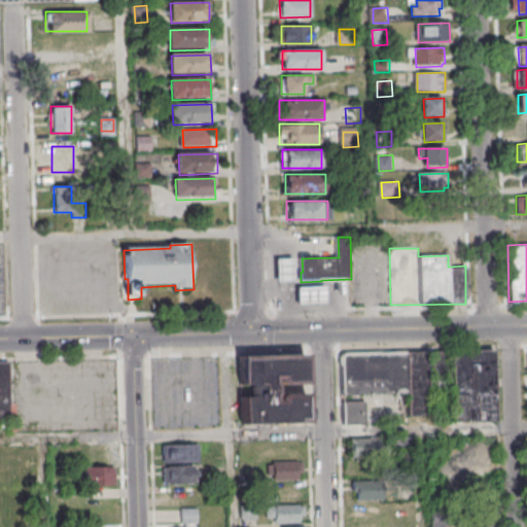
[(296,283),(295,259),(278,260),(279,284),(296,283)]
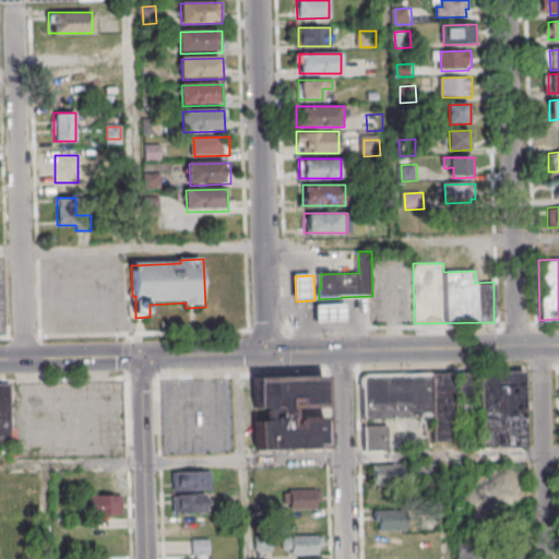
[(348,324),(347,306),(318,307),(318,325),(348,324)]
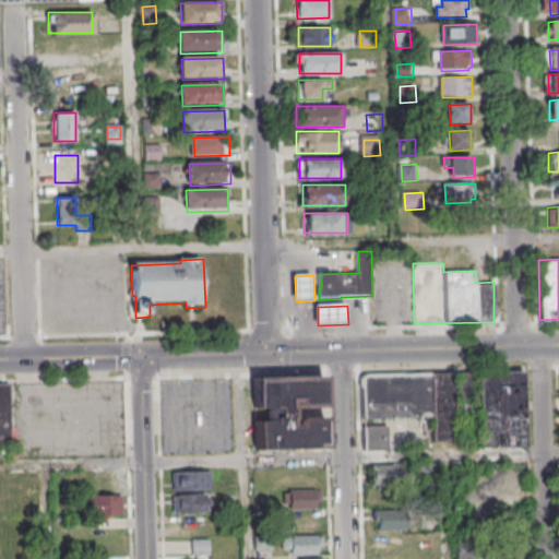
[(524,371),(477,371),(477,448),(525,447),(524,371)]
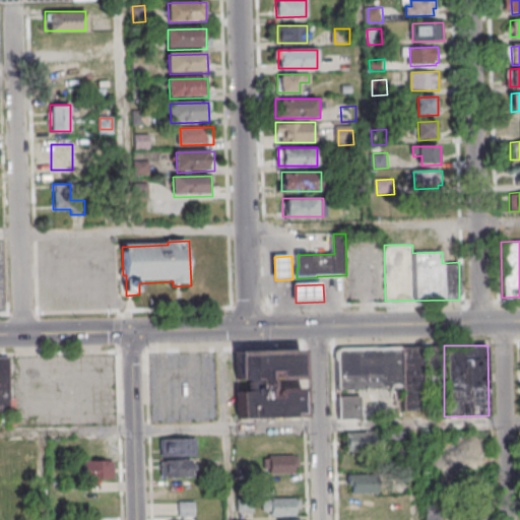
[(337,390),(401,389),(401,410),(440,409),(439,346),(336,348),(337,390)]
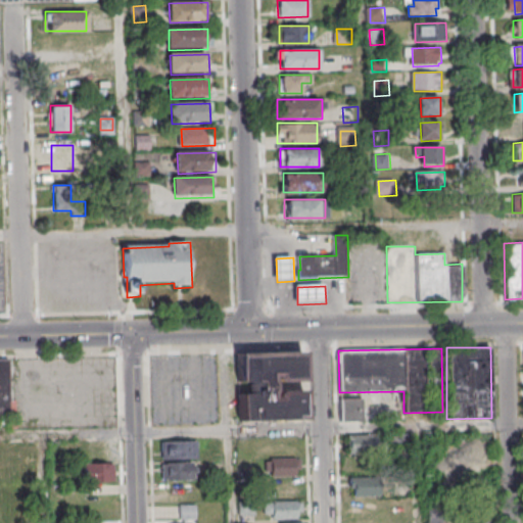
[(303,382),(303,351),(237,352),(237,421),(303,421),(303,390),(279,390),(279,382),(303,382)]
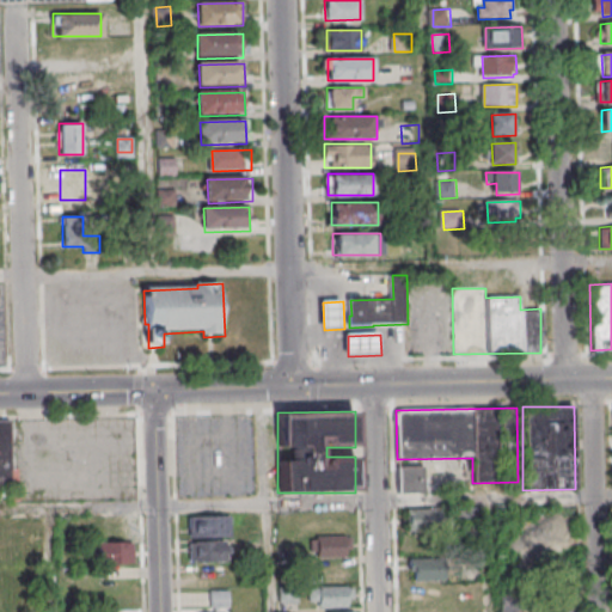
[(0,501),(20,501),(19,467),(13,467),(12,420),(0,420),(0,501)]
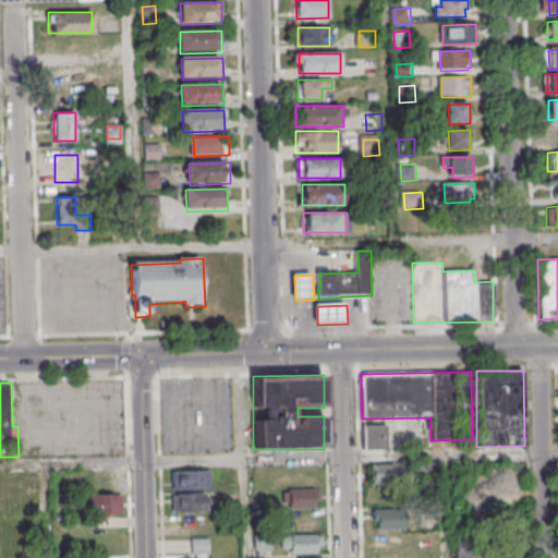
[(362,424),(362,449),(386,449),(386,424),(362,424)]
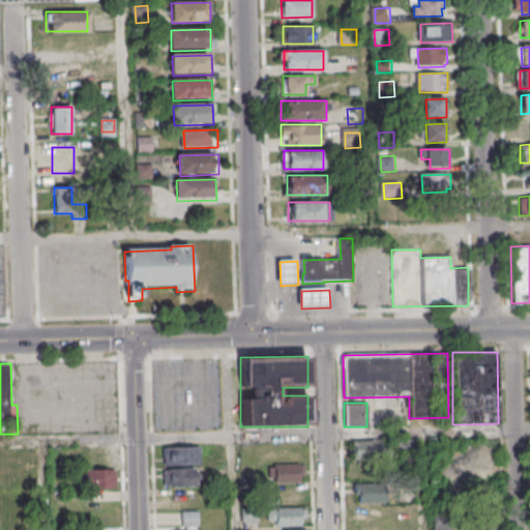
[(381,441),(352,441),(352,458),(381,458),(381,441)]
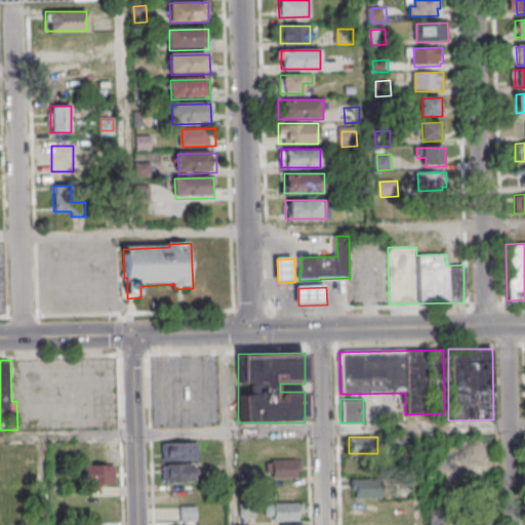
[(161,460),(197,460),(197,442),(161,442),(161,460)]
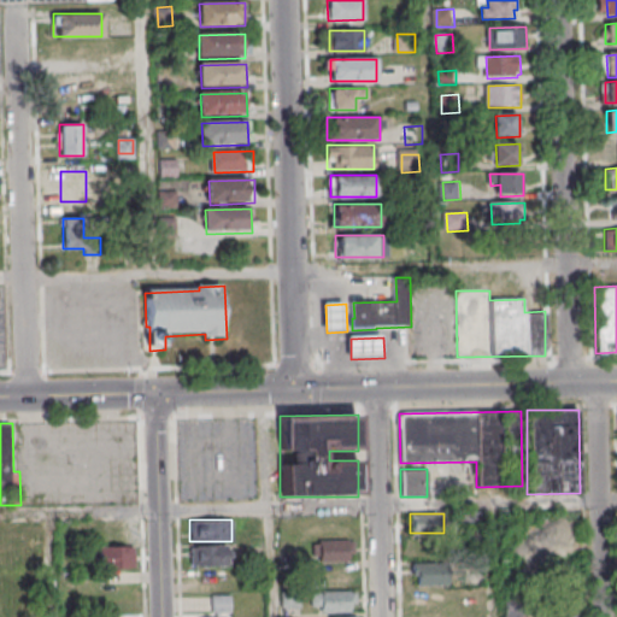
[(353,562),(353,540),(315,540),(315,562),(353,562)]
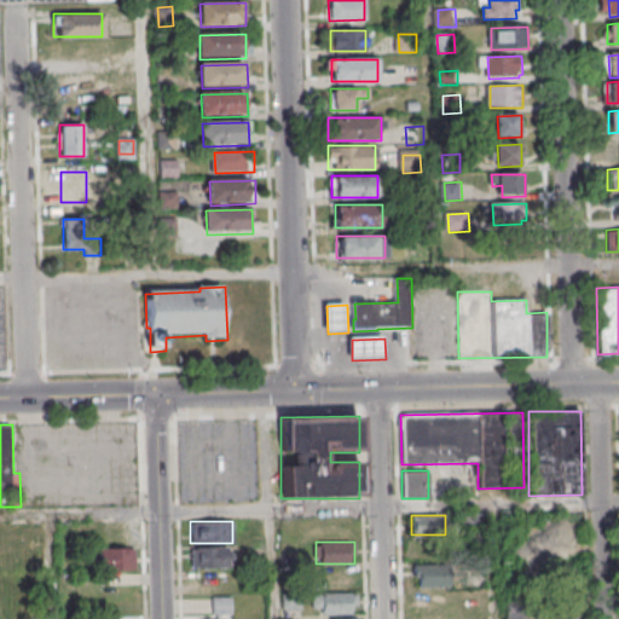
[(191,547),(191,568),(230,568),(230,547),(191,547)]
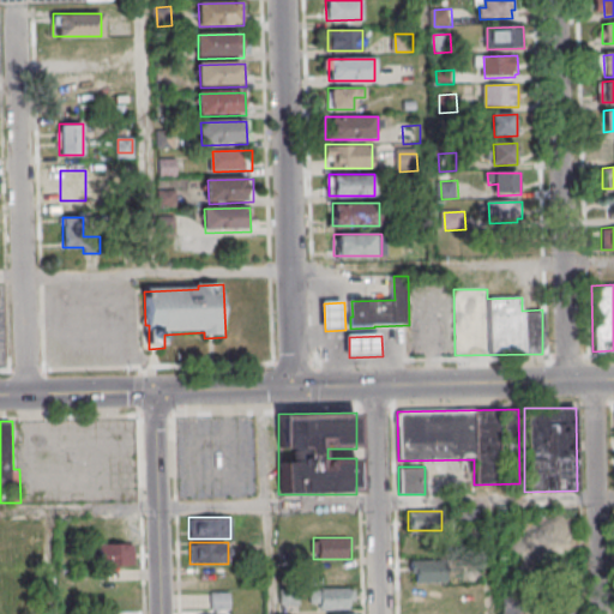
[(136,543),(96,543),(96,566),(136,566),(136,543)]
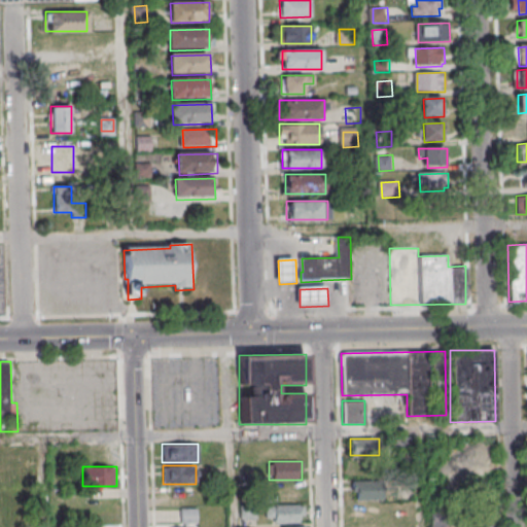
[(381,499),(381,481),(351,481),(351,499),(381,499)]
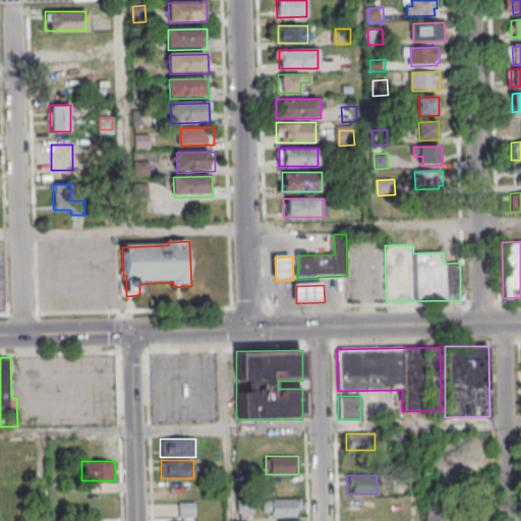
[(0,501),(8,502),(8,485),(0,484),(0,501)]
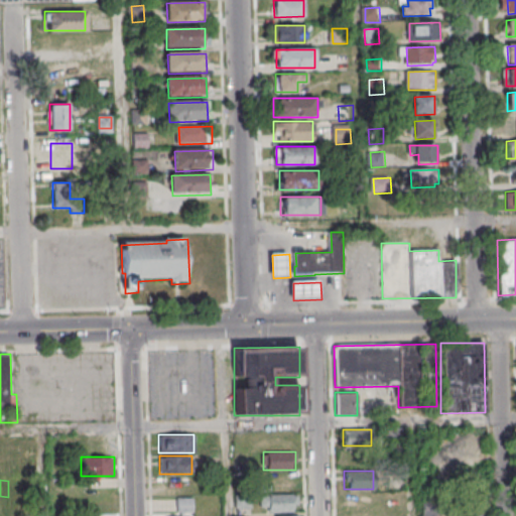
[(260,494),(260,511),(297,511),(297,494),(260,494)]
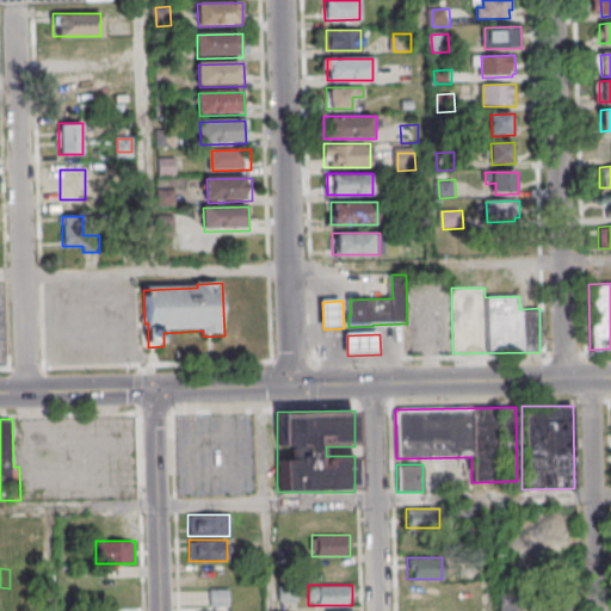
[(228,610),(229,588),(209,588),(208,610),(228,610)]
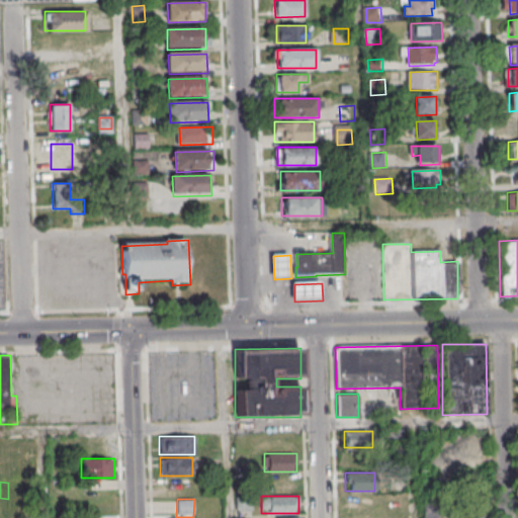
[(9,517),(10,504),(0,503),(0,517),(9,517)]
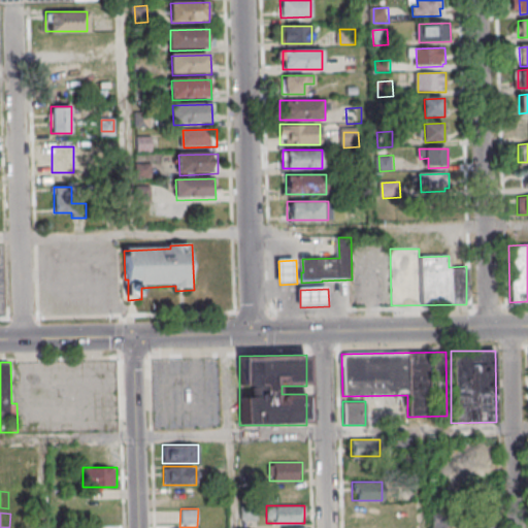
[(494,527),(493,516),(472,519),(473,527),(494,527)]
